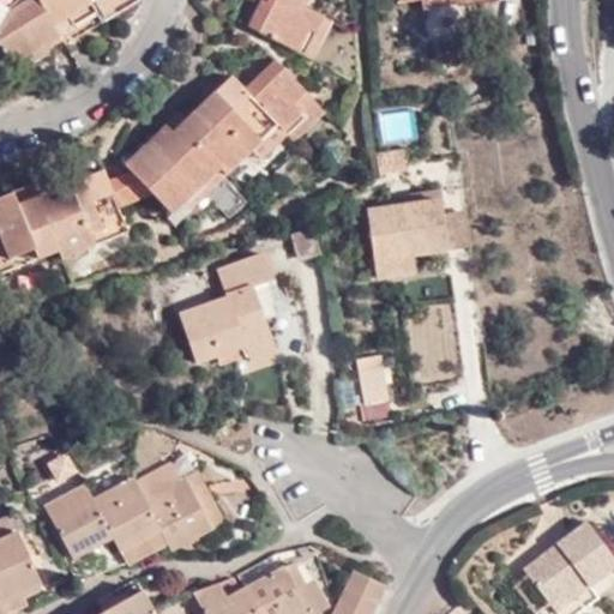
[(19,0),(5,11),(0,18),(0,29),(10,12),(26,4),(23,0),(19,0)]
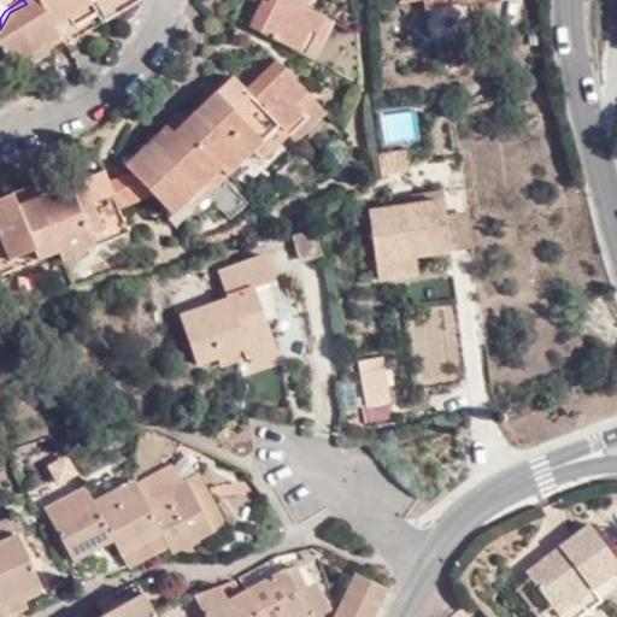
[(0,0),(0,18),(5,11),(19,0),(0,0)]
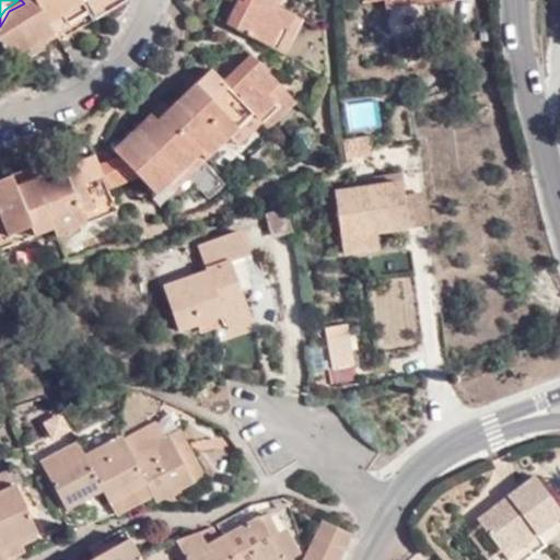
[(0,41),(8,55),(41,35),(44,36),(38,24),(48,19),(36,0),(28,0),(24,3),(9,11),(0,26),(0,41)]
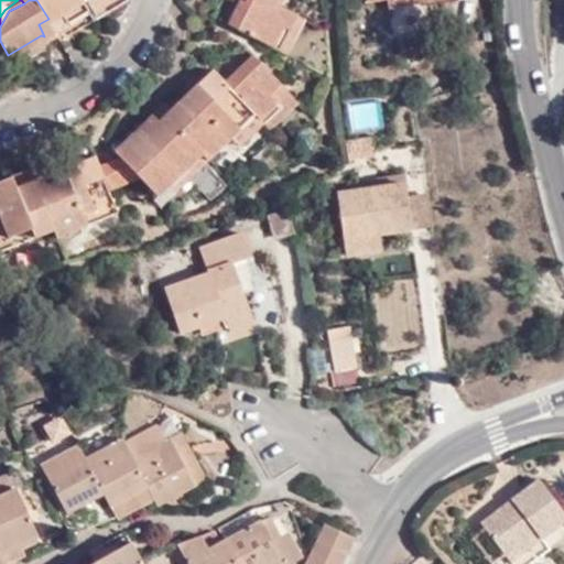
[(36,0),(49,19),(55,31),(60,40),(121,0),(36,0)]
